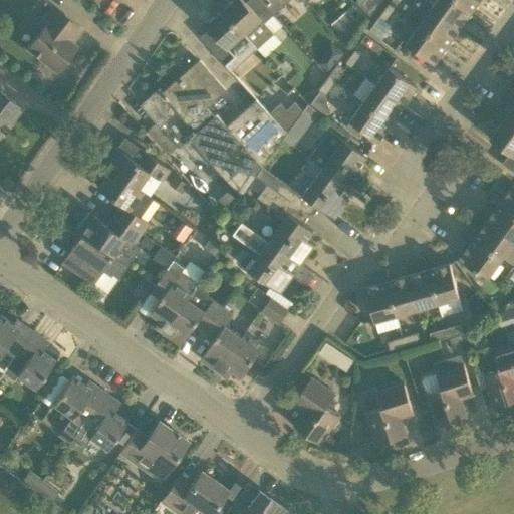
[(248,0),(246,2),(244,0),(231,0),(230,2),(228,0),(223,0),(219,4),(217,2),(217,3),(258,47),(274,32),(265,22),(273,15),(260,0),(248,0)]
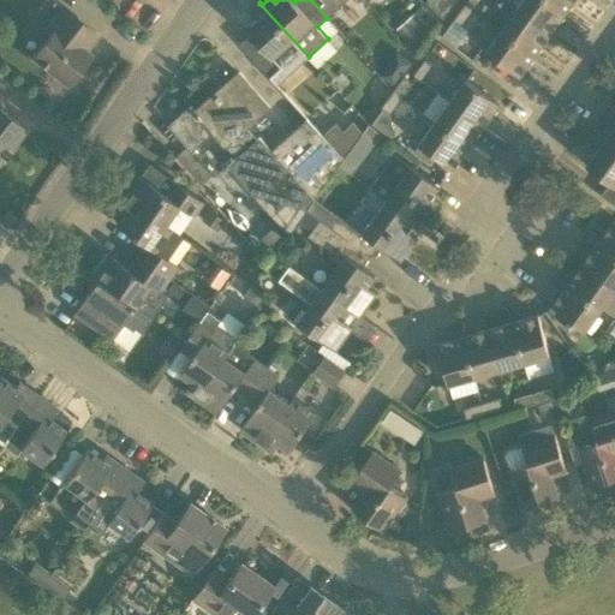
[(311,0),(327,18),(339,7),(347,0),(311,0)]
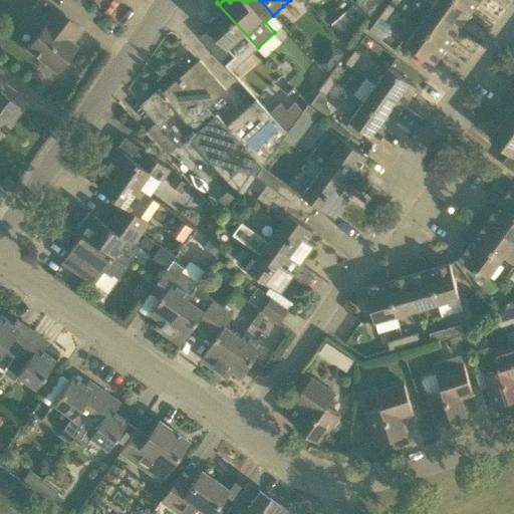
[(392,0),(390,3),(397,8),(402,0),(392,0)]
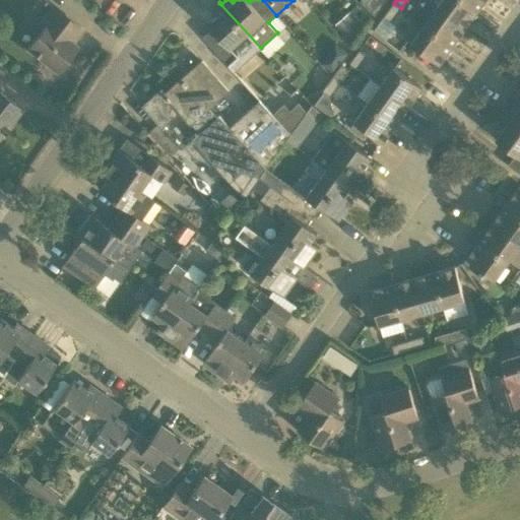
[(465,28),(478,10),(464,0),(441,0),(437,7),(465,28)]
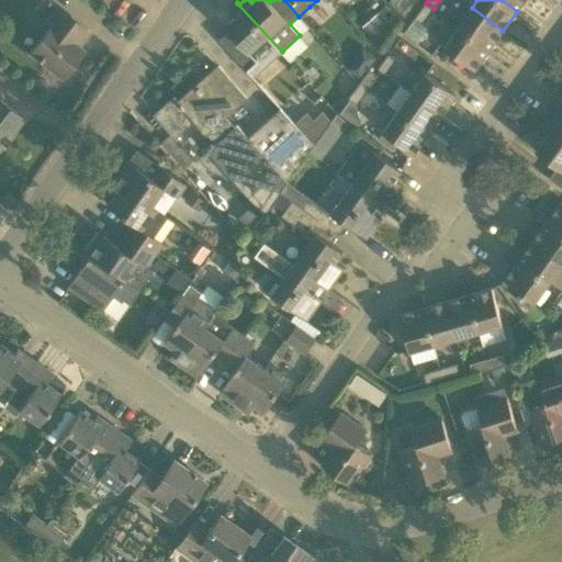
[(502,0),(517,11),(525,0),(502,0)]
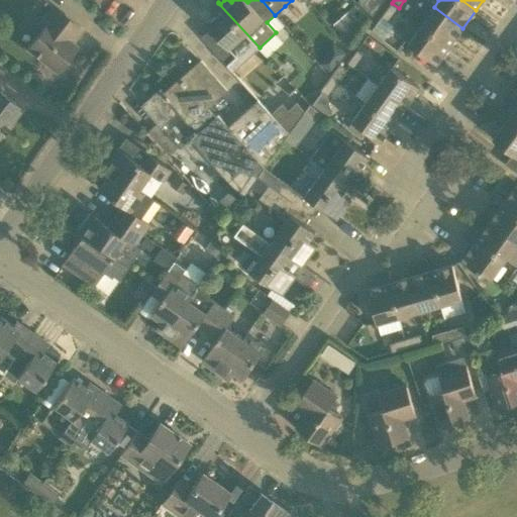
[(233,72),(260,47),(218,3),(217,3),(219,5),(212,11),(216,16),(207,23),(218,35),(208,44),(233,72)]
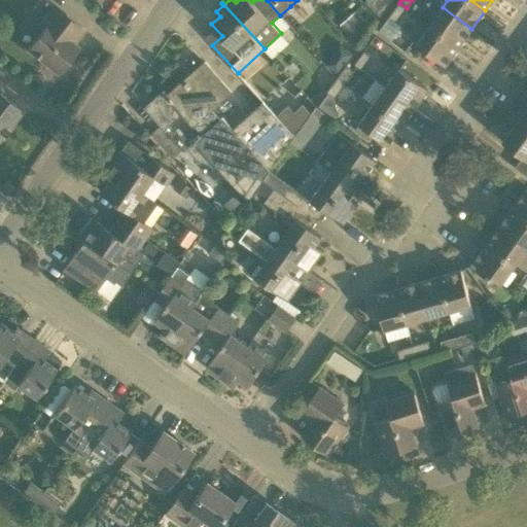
[(396,22),(407,8),(399,3),(390,16),(396,22)]
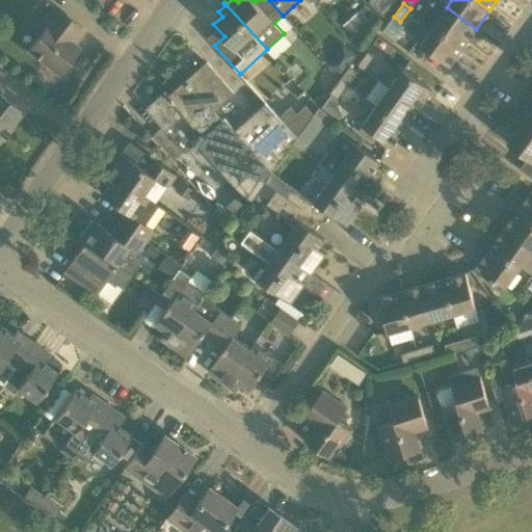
[(57,73),(71,56),(67,53),(83,30),(53,6),(43,21),(47,24),(27,49),(57,73)]
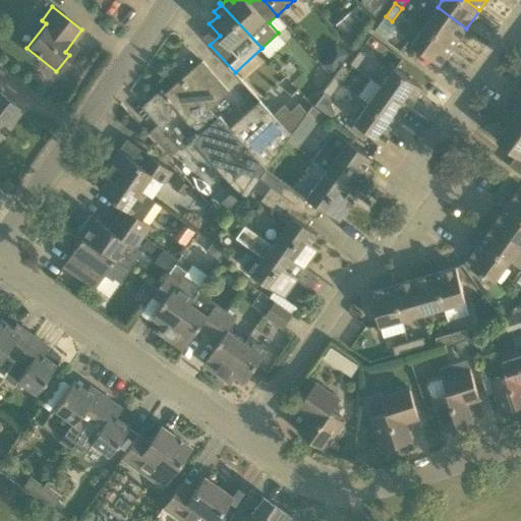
[(454,46),(466,29),(438,7),(424,24),(454,46)]
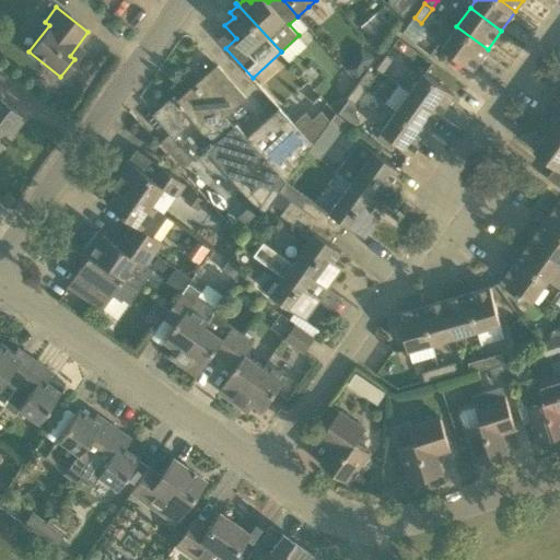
[(376,12),(361,26),(375,43),(392,27),(376,12)]
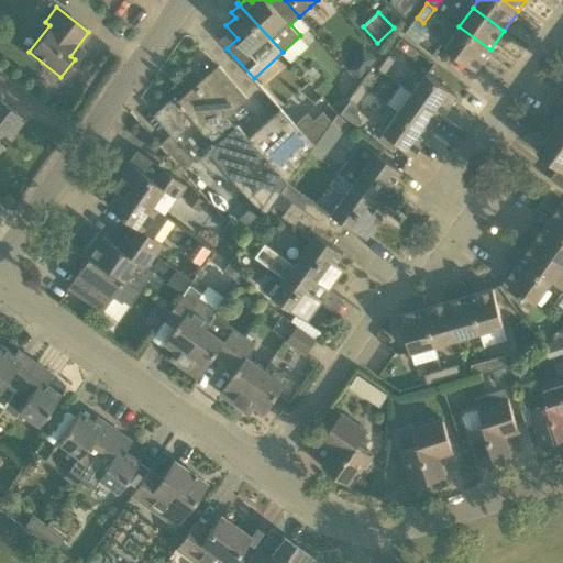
[(476,69),(490,50),(459,26),(444,46),(476,69)]
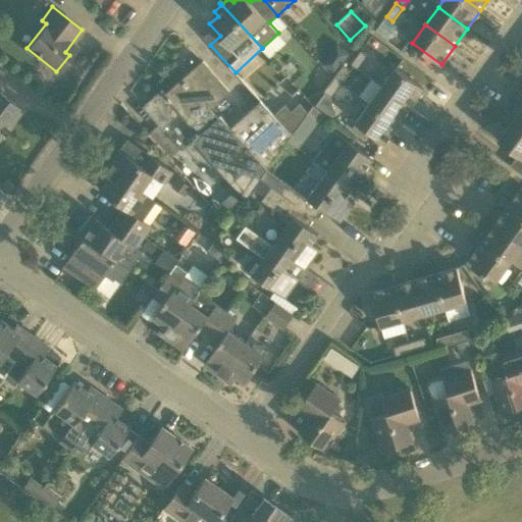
[(359,68),(368,55),(361,51),(352,63),(359,68)]
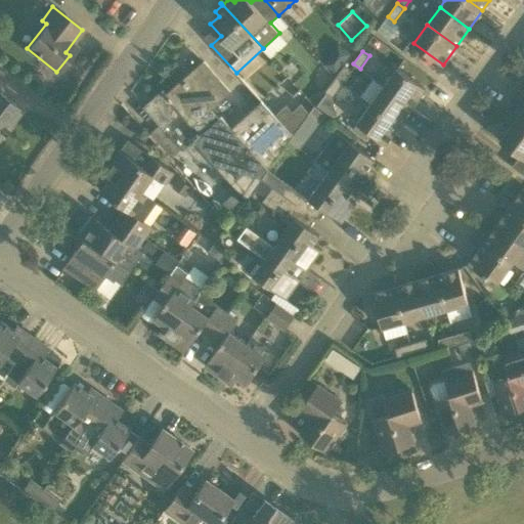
[(326,58),(323,64),(336,74),(341,66),(332,58),(326,58)]
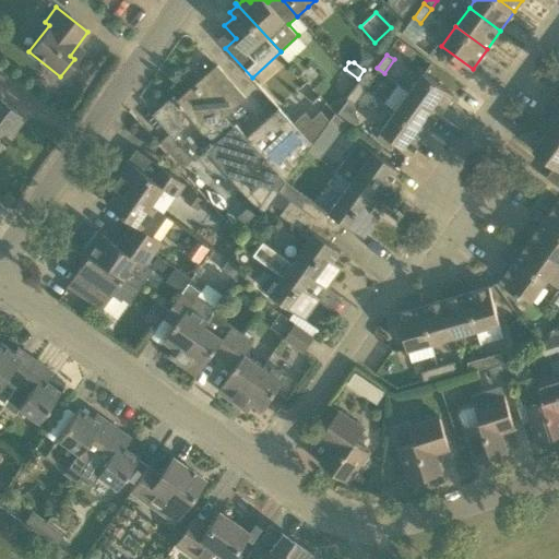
[(224,116),(246,97),(217,66),(178,100),(175,96),(154,114),(175,137),(193,119),(205,132),(206,132),(215,142),(207,150),(263,213),(312,144),(294,123),(280,108),(247,137),(236,125),(234,127),(224,116)]
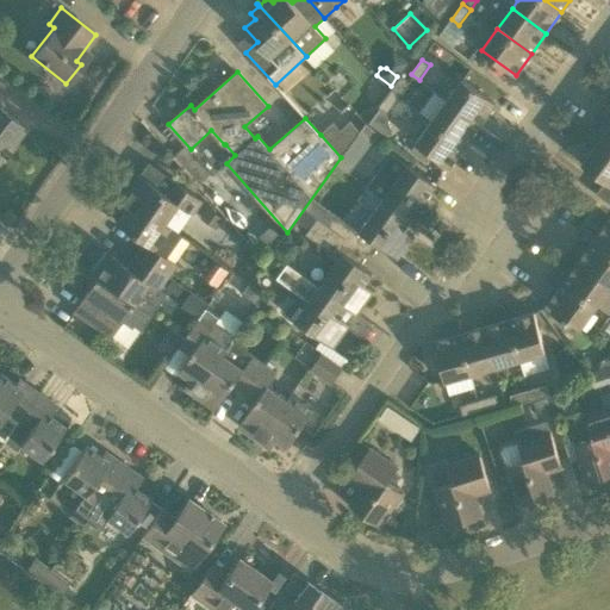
[(399,97),(406,87),(410,82),(402,76),(391,91),(399,97)]
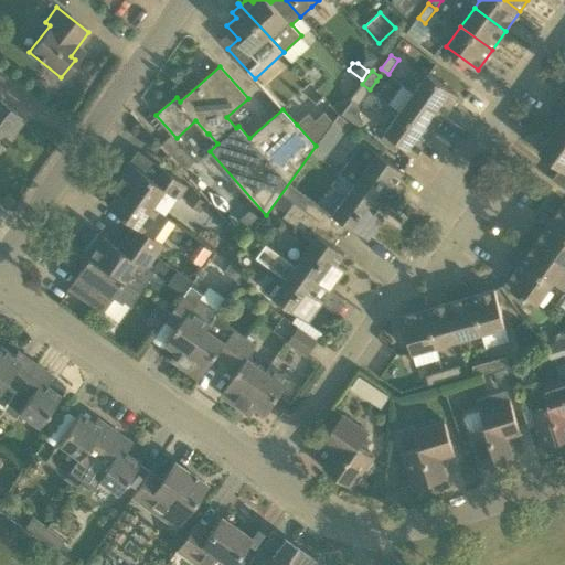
[(445,115),(459,95),(427,73),(413,93),(445,115)]
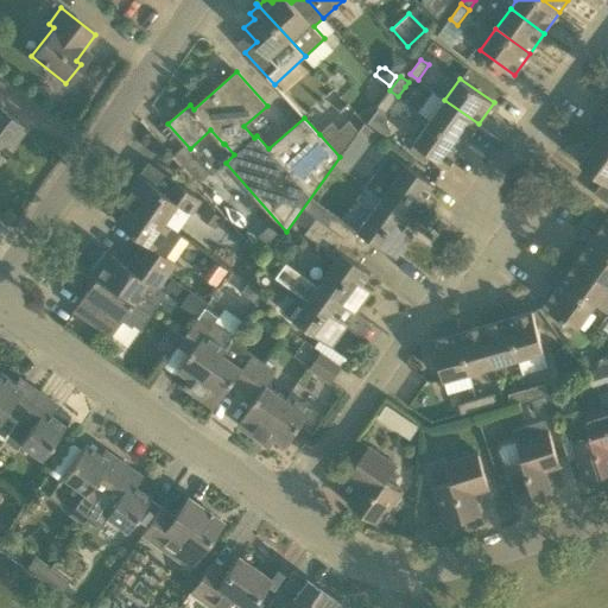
[(378,106),(386,112),(398,96),(390,90),(378,106)]
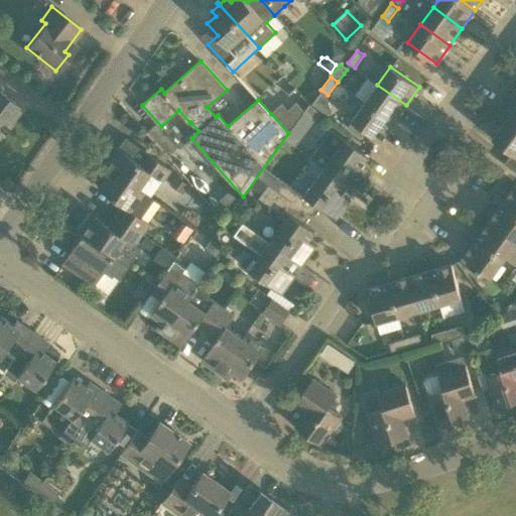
[(393,123),(406,105),(377,85),(365,102),(393,123)]
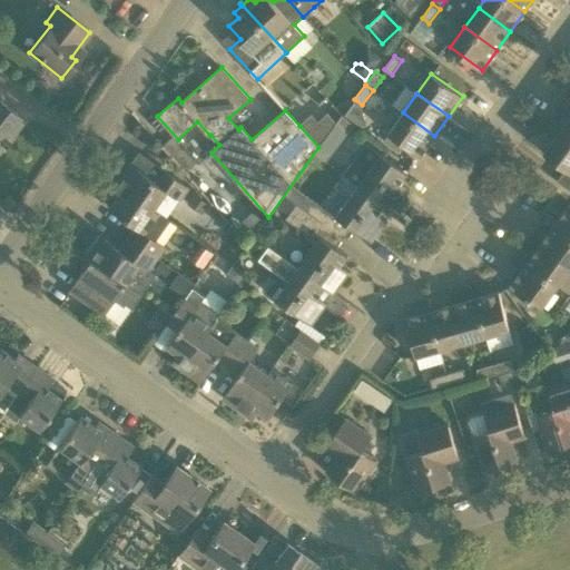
[(363,106),(362,105),(354,99),(344,112),(364,128),(367,123),(363,106)]
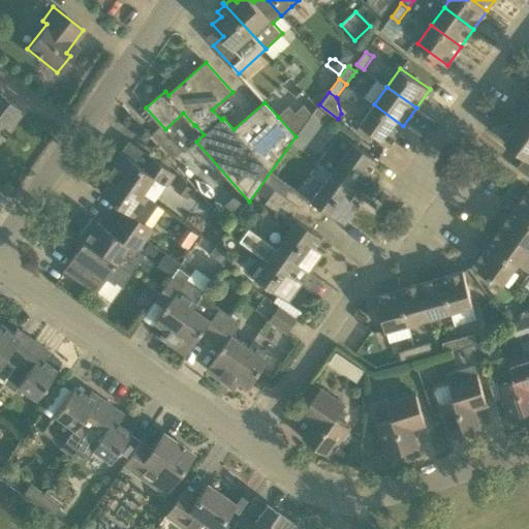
[(9,126),(22,111),(0,93),(0,137),(1,137),(2,138),(11,127),(9,126)]
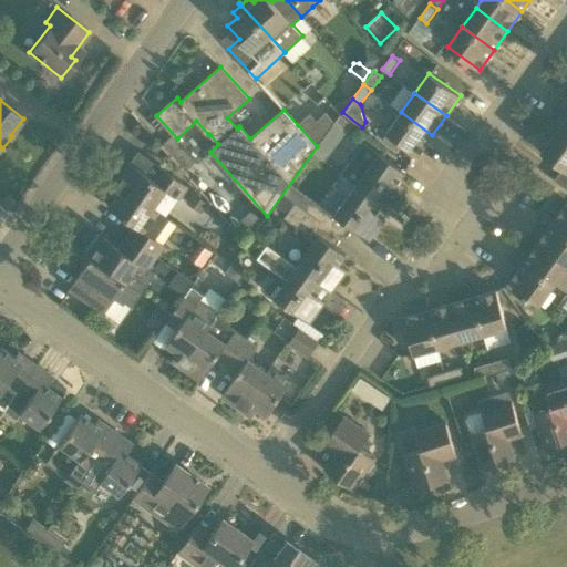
[(334,122),(326,112),(317,121),(310,114),(298,125),(317,146),(332,124),(333,125),(334,122)]
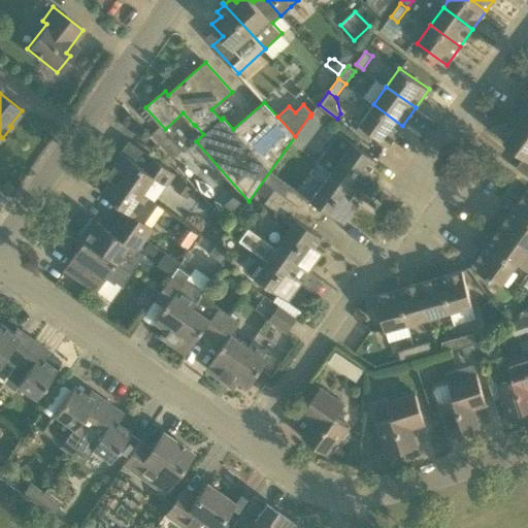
[(389,144),(402,126),(373,104),(360,123),(389,144)]
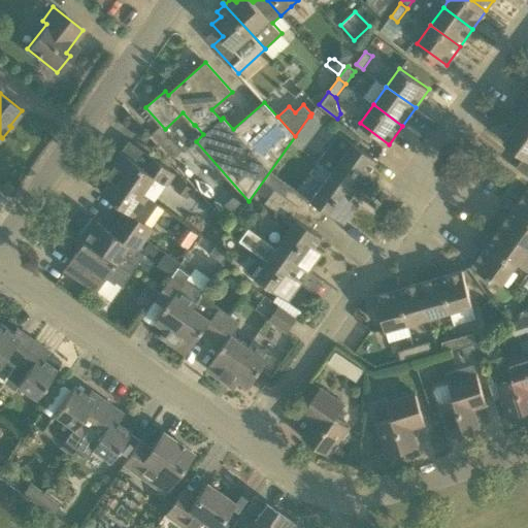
[(319,123),(326,112),(317,106),(311,113),(310,117),(319,123)]
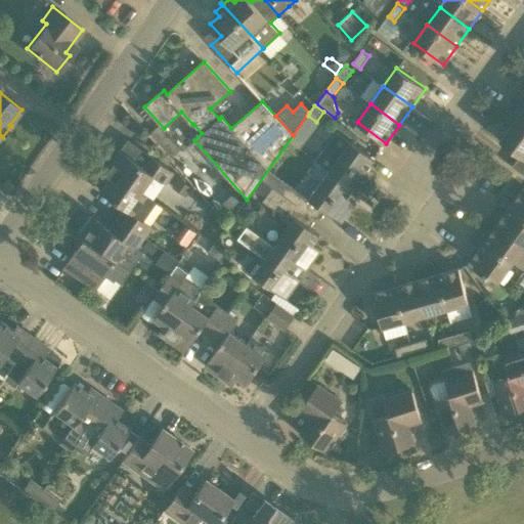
[(523,127),(523,107),(515,121),(523,127)]
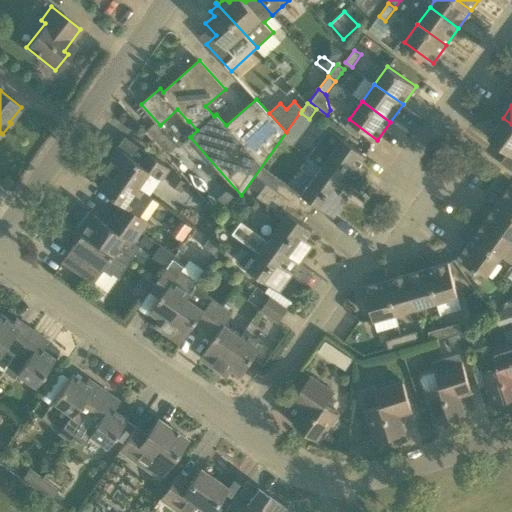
[(511,154),(511,124),(503,118),(488,137),(511,154)]
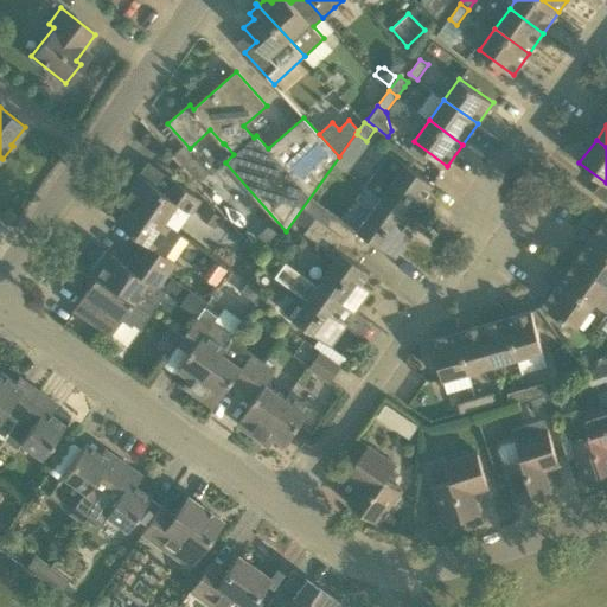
[(420,224),(436,202),(427,195),(434,184),(406,164),(395,178),(379,166),(366,185),(382,197),(420,224)]
